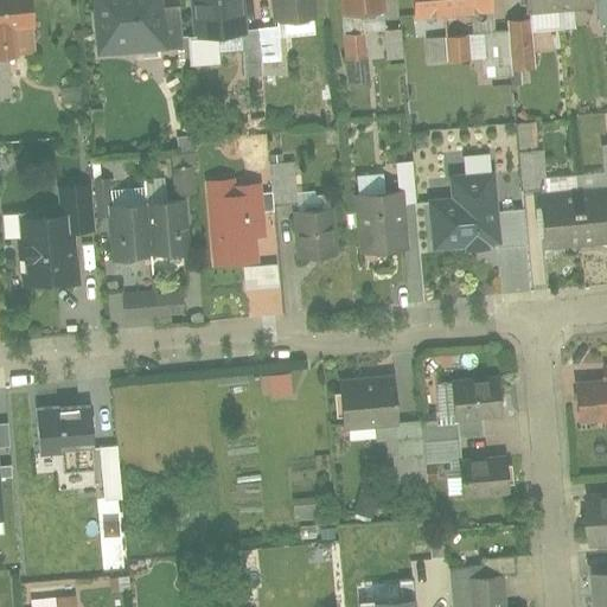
[(0,0),(0,62),(42,58),(36,0),(0,0)]
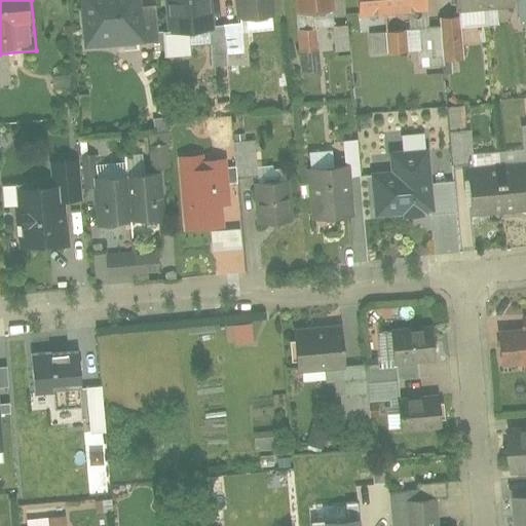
[(149,46),(144,0),(79,0),(84,51),(149,46)]
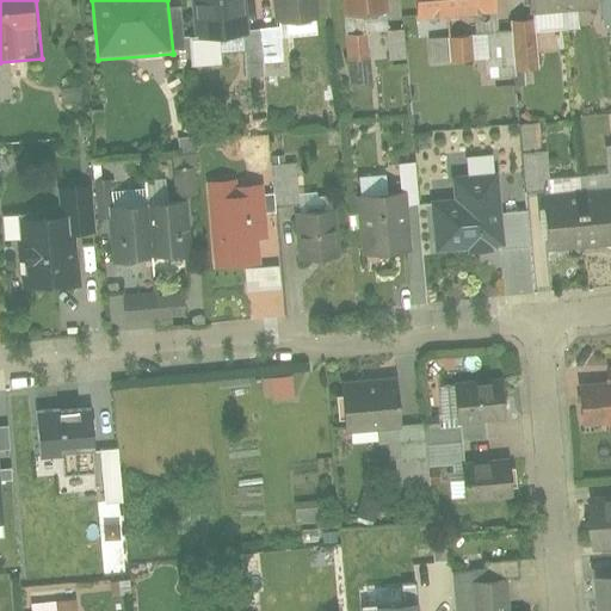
[(245,37),(241,0),(186,0),(191,42),(245,37)]
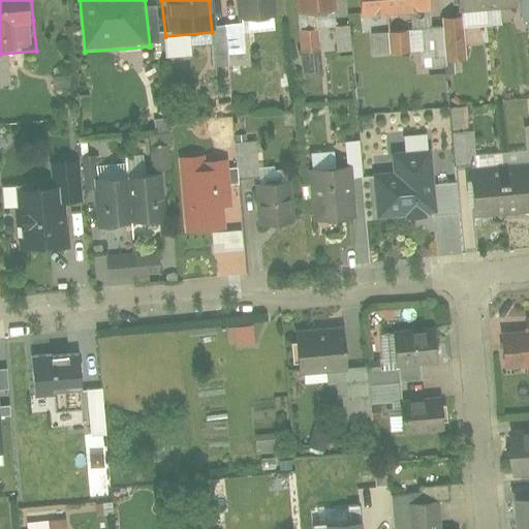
[(277,21),(275,0),(238,0),(240,24),(277,21)]
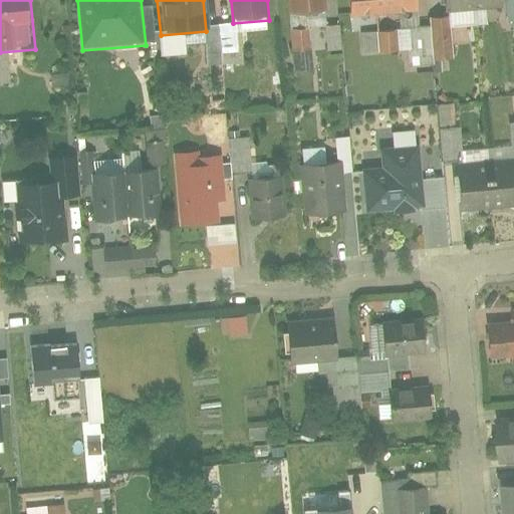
[(325,16),(323,0),(286,0),(288,20),(325,16)]
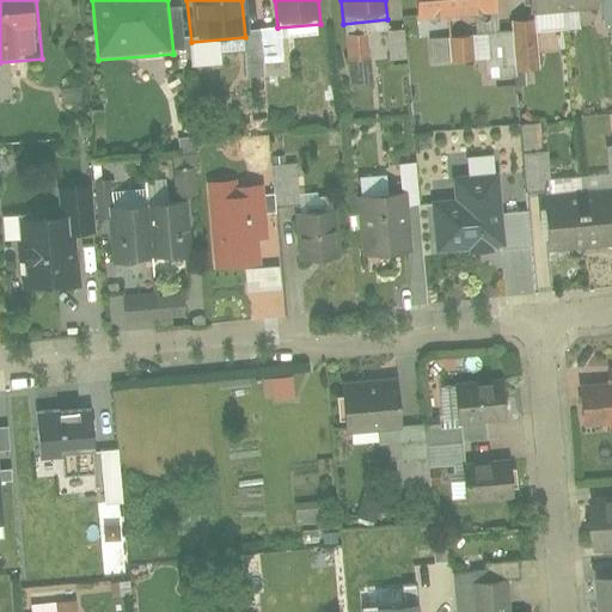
[(500,18),(497,0),(416,0),(418,25),(500,18)]
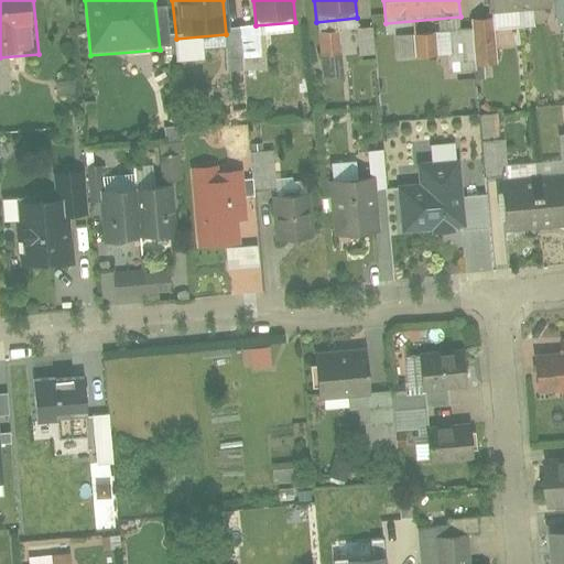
[(518,15),(516,0),(483,0),(485,19),(518,15)]
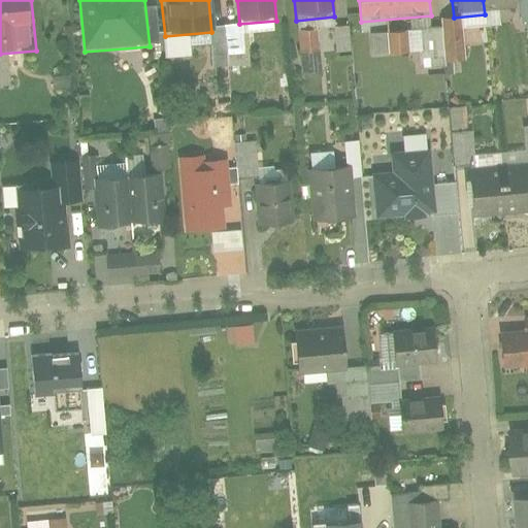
[(516,12),(514,0),(483,0),(485,14),(516,12)]
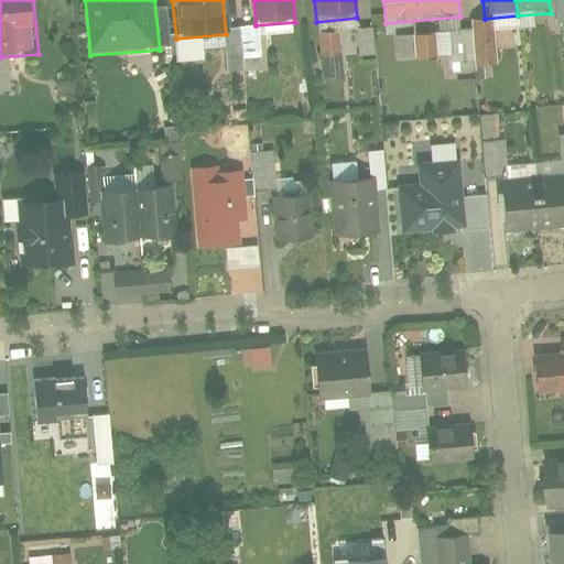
[(323,31),(325,77),(346,76),(343,30),(323,31)]
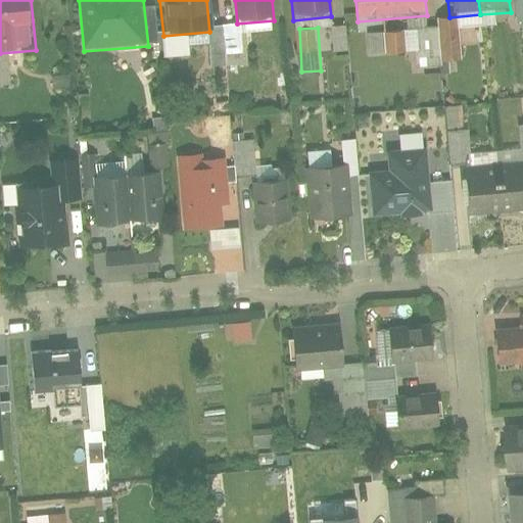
[(210,120),(211,137),(233,135),(232,119),(210,120)]
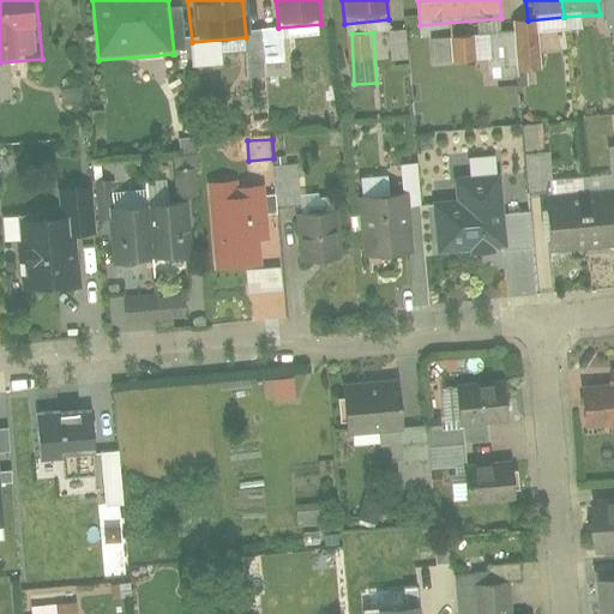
[(504,244),(495,156),(467,160),(471,200),(437,204),(440,250),(504,244)]
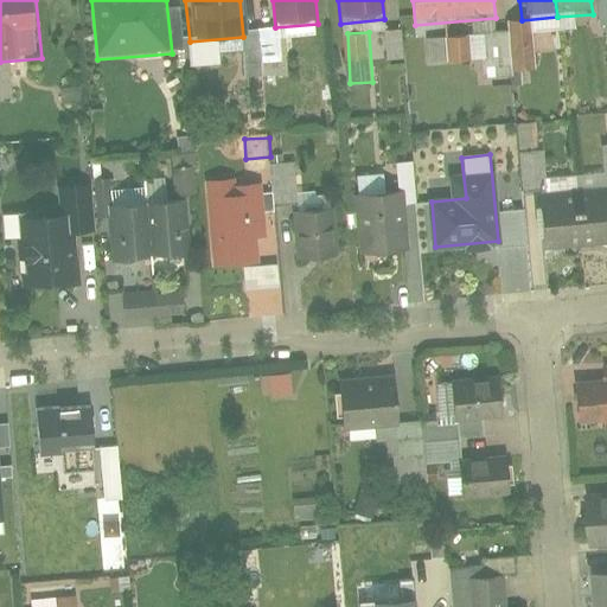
[(296,163),(274,163),(275,203),(298,203),(296,163)]
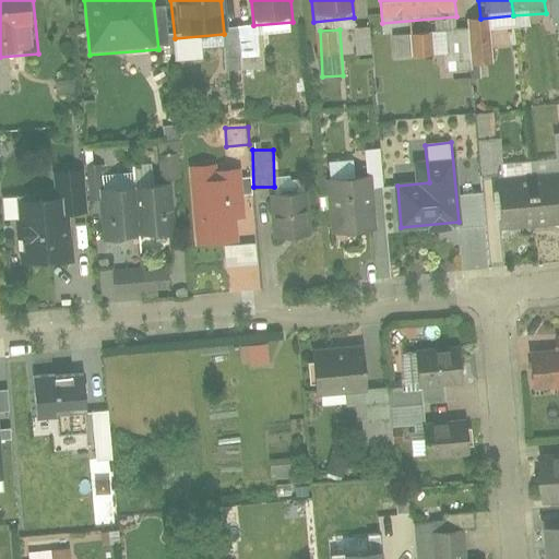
[(197,248),(225,245),(237,244),(235,218),(245,218),(240,168),(230,169),(218,170),(217,163),(189,165),(197,248)]
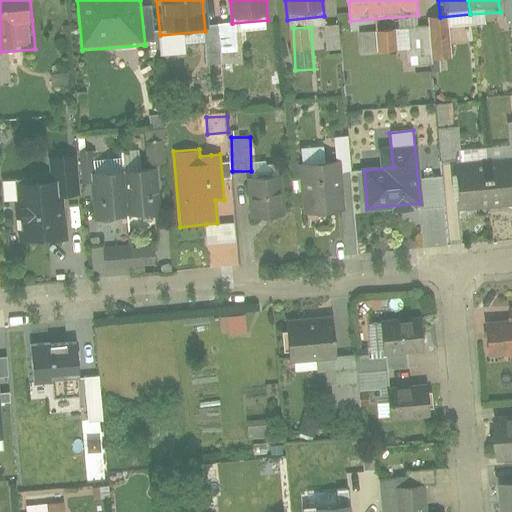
[(71,154),(50,156),(52,178),(14,182),(20,243),(55,240),(62,231),(58,199),(75,197),(71,154)]
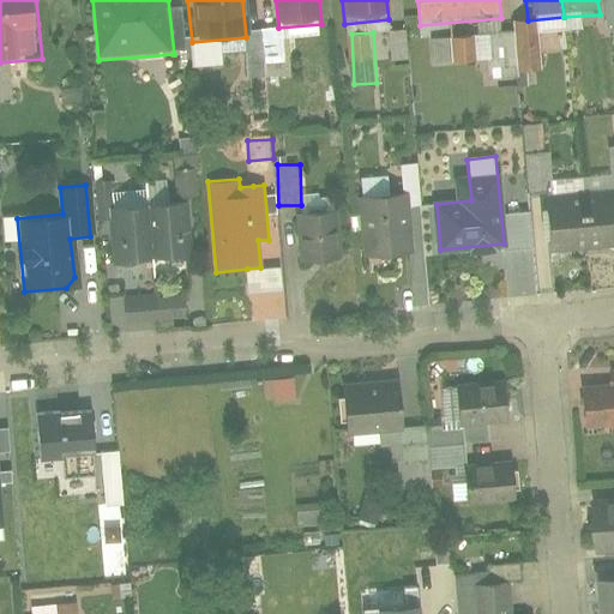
[(613,185),(581,188),(587,250),(613,247),(613,185)]
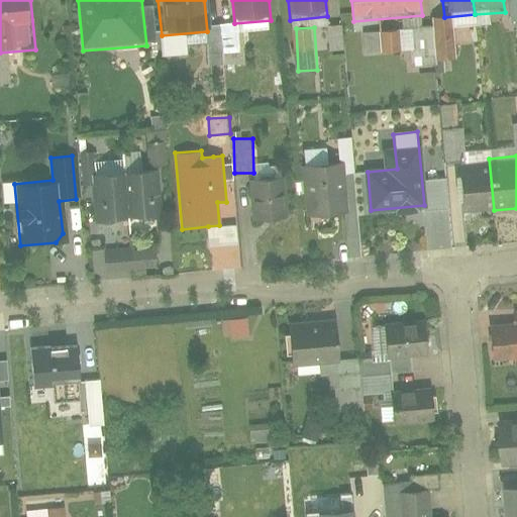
[(459,162),(463,213),(494,210),(489,159),(459,162)]
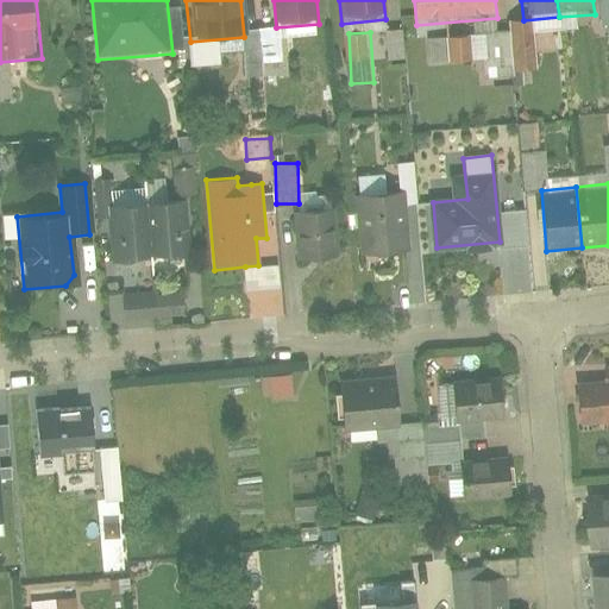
[(399,194),(356,198),(362,261),(405,256),(399,194)]
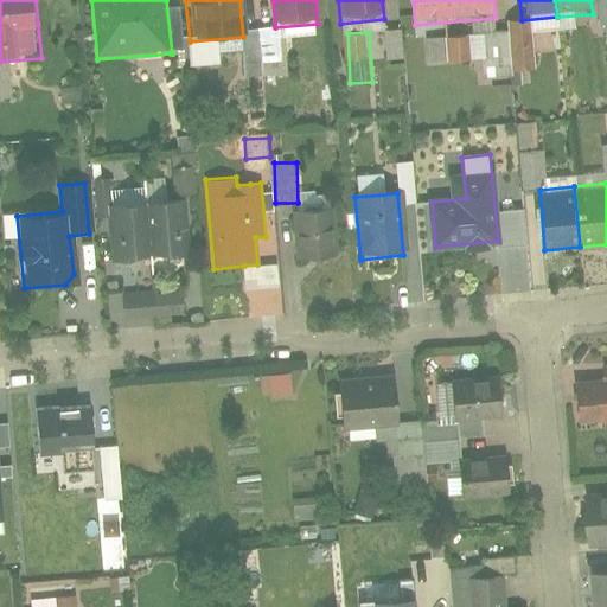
[(180,197),(142,200),(147,257),(186,254),(180,197)]
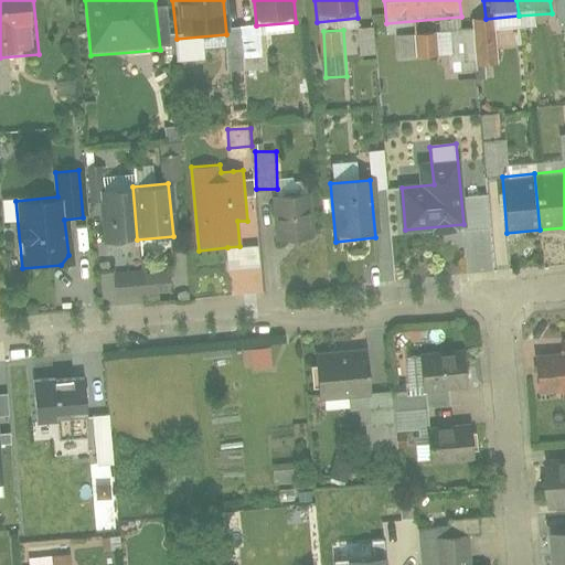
[(132,187),(99,189),(104,243),(137,240),(132,187)]
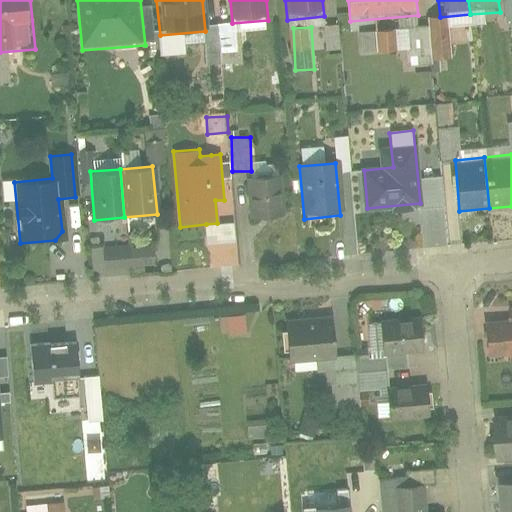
[(280,174),(249,177),(253,220),(284,217),(280,174)]
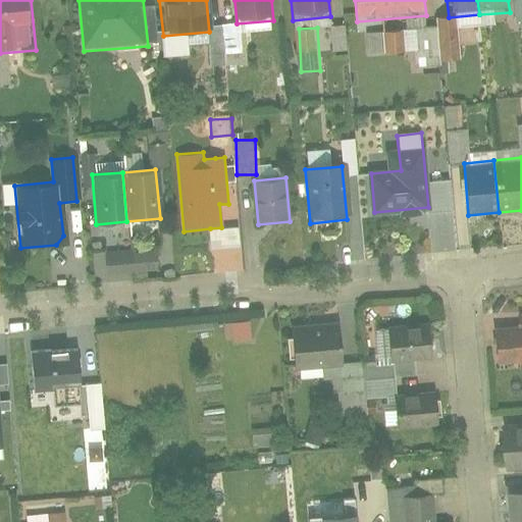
[(111,270),(160,271),(160,253),(112,252),(111,270)]
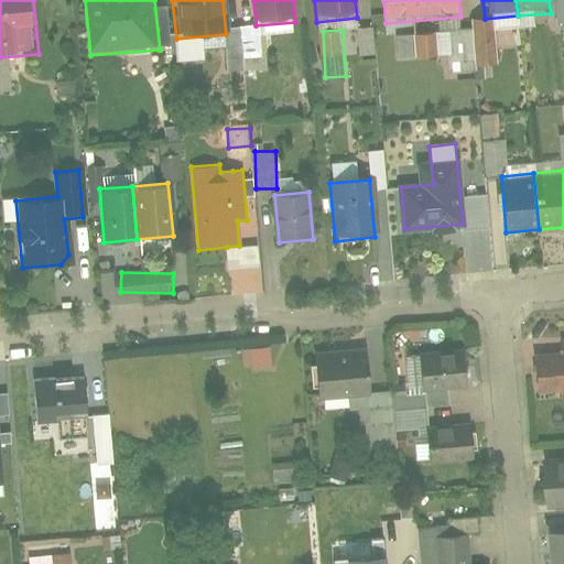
[(563,337),(560,338),(561,350),(531,353),(534,397),(563,394),(563,337)]
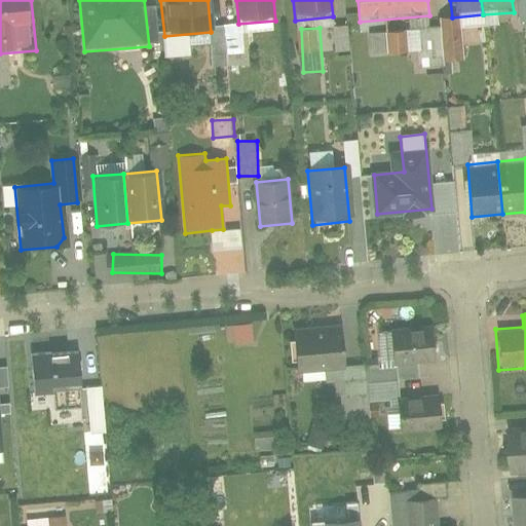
[(340,322),(294,326),(299,377),(345,373),(340,322)]
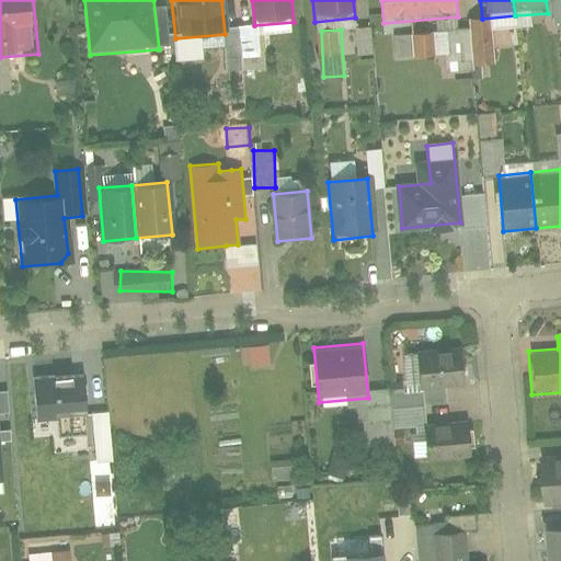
[(273,365),(272,345),(245,346),(245,366),(273,365)]
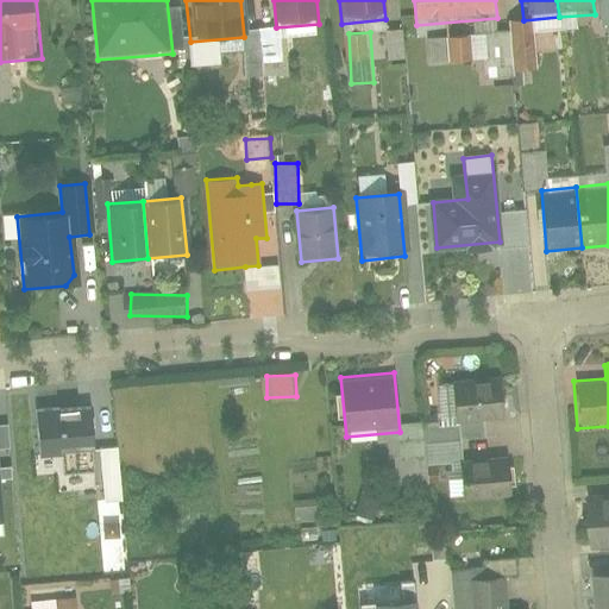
[(504,422),(501,377),(447,382),(451,427),(504,422)]
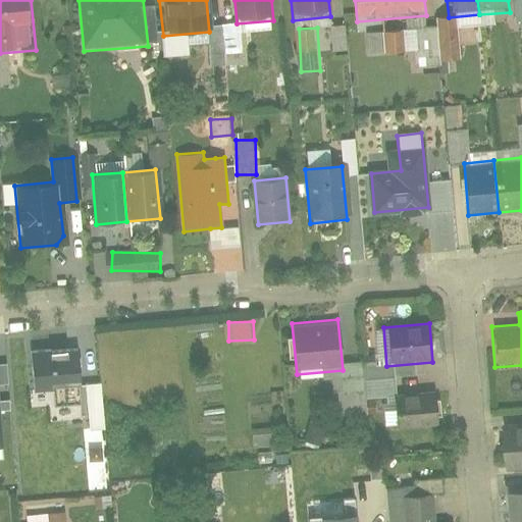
[(77,348),(29,353),(33,398),(82,394),(77,348)]
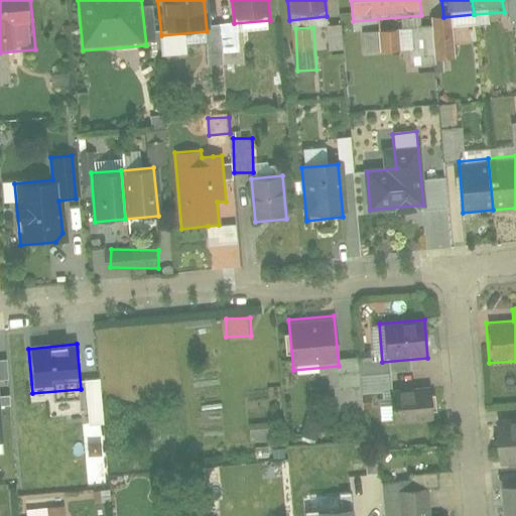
[(433,426),(430,387),(388,391),(391,430),(433,426)]
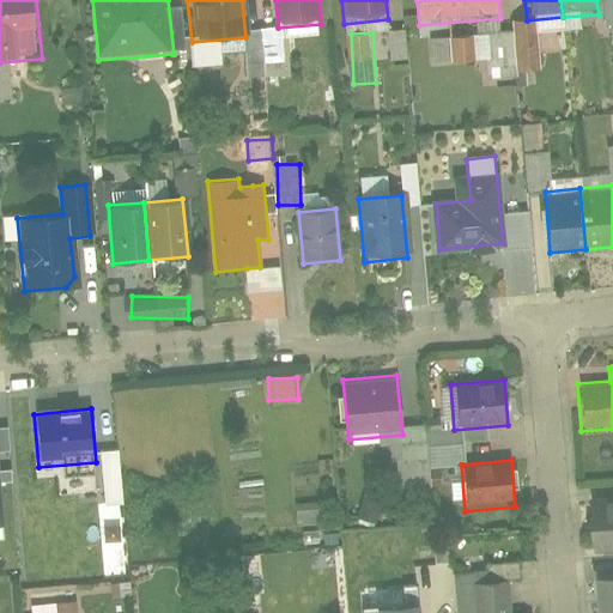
[(612,491),(587,493),(593,556),(612,553),(612,491)]
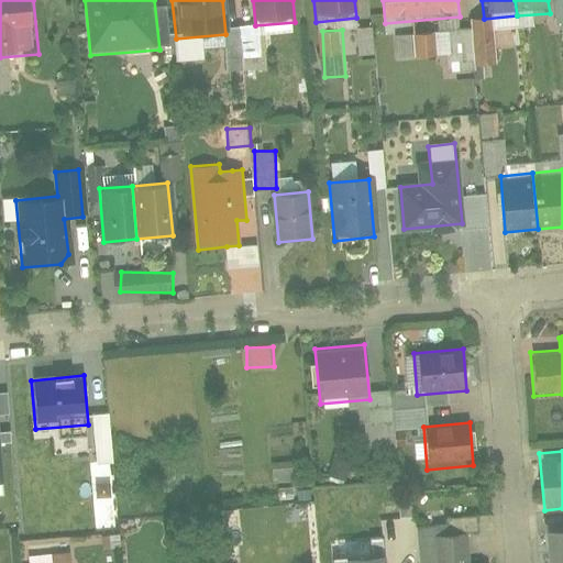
[(350,479),(353,456),(337,453),(333,476),(350,479)]
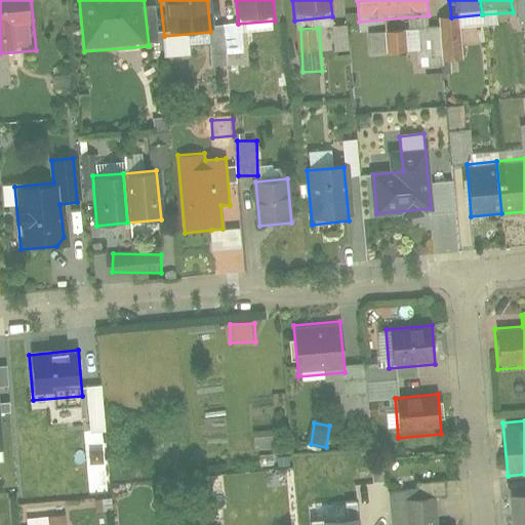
[(524,524),(524,493),(510,494),(512,524),(524,524)]
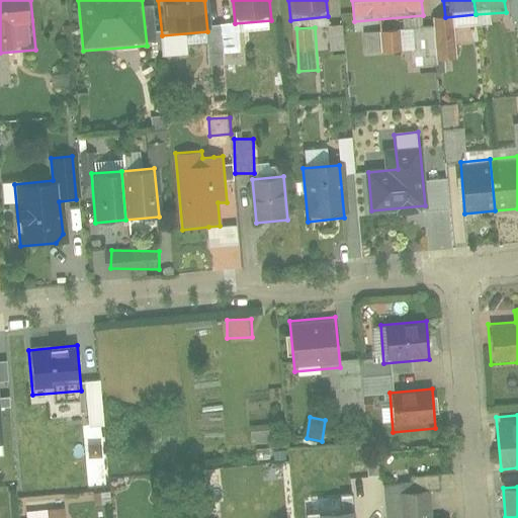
[(432,517),(430,492),(399,495),(400,517),(432,517)]
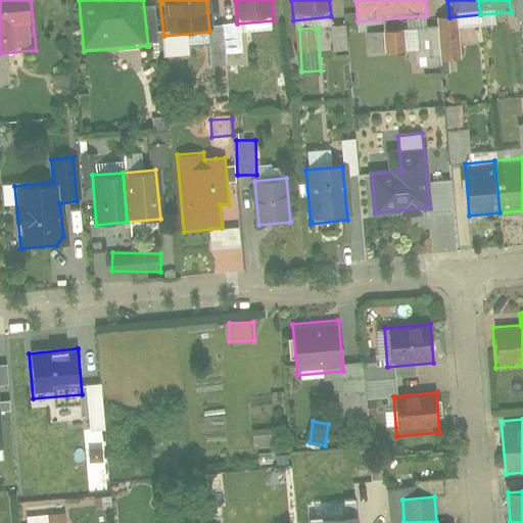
[(65,522),(64,513),(18,517),(18,522),(65,522)]
